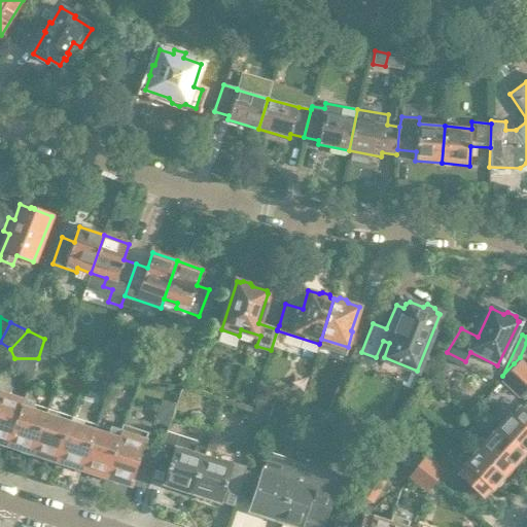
[(526,363),(520,357),(514,363),(526,377),(526,363)]
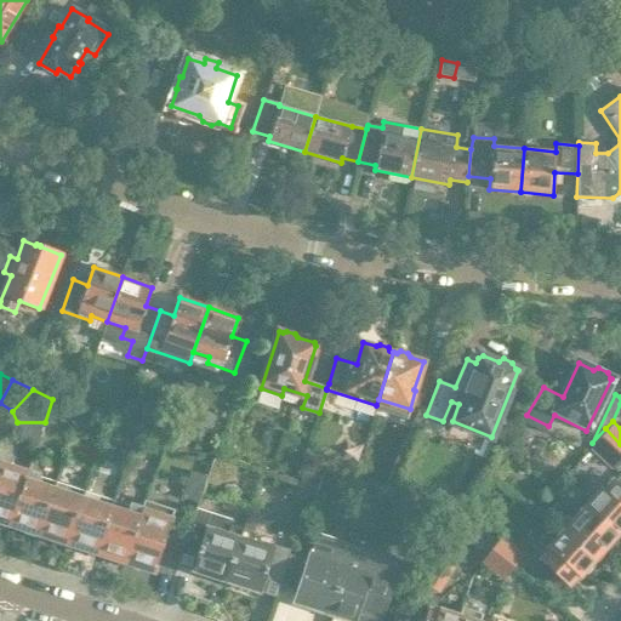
[(38,444),(45,422),(17,422),(12,436),(38,444)]
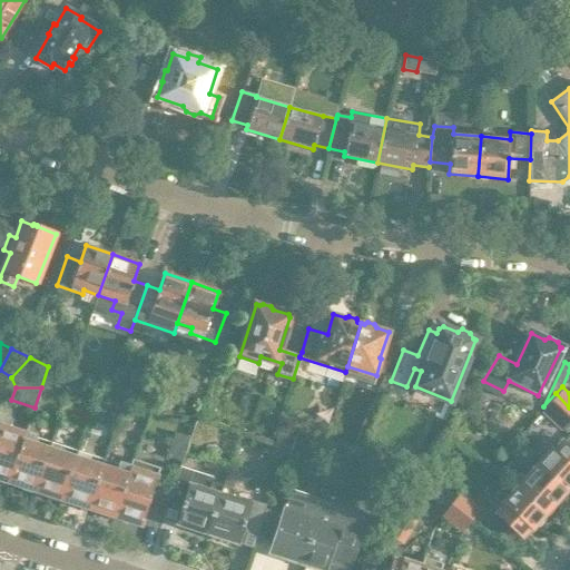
[(163,393),(156,408),(169,413),(175,399),(163,393)]
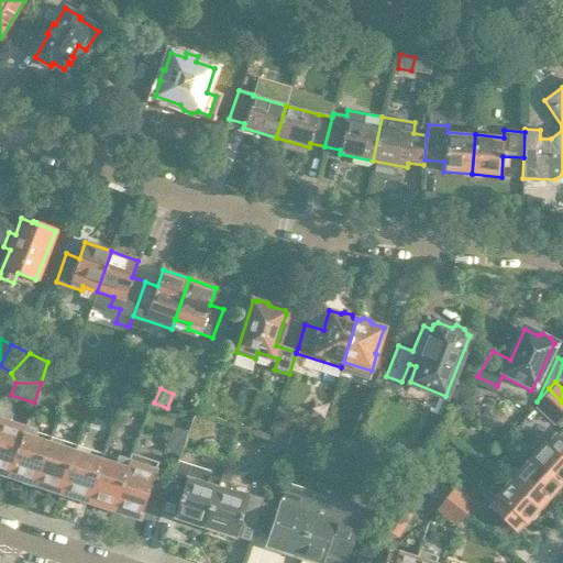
[(562,411),(562,403),(549,388),(537,401),(555,420),(562,411)]
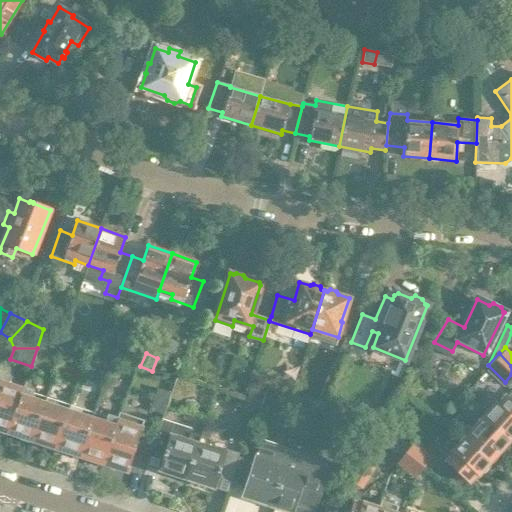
[(10,433),(24,390),(0,382),(0,432),(8,436),(9,433),(10,433)]
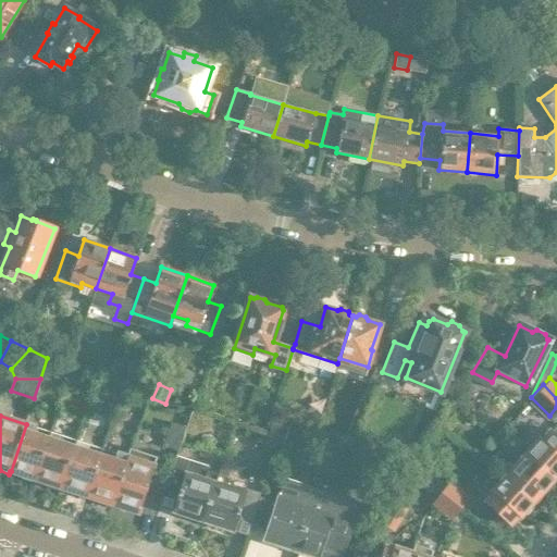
[(450,417),(442,425),(450,432),(458,423),(450,417)]
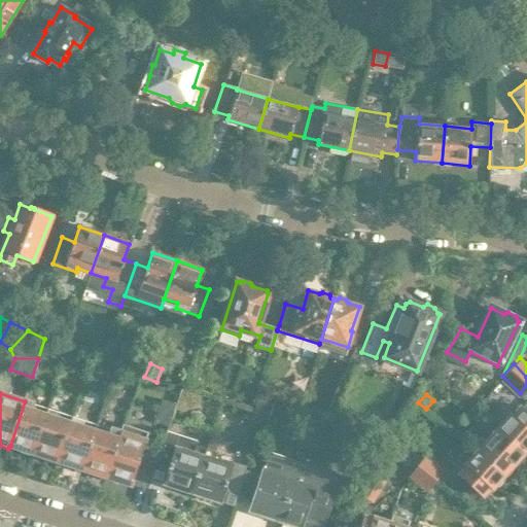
[(164,397),(157,414),(171,418),(174,409),(176,401),(164,397)]
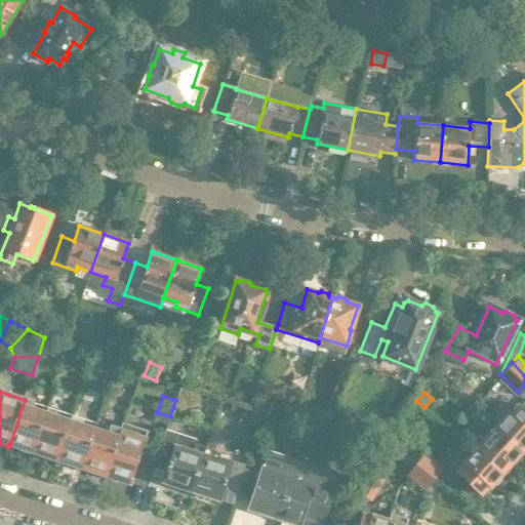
[(37,453),(51,409),(25,400),(10,444),(17,446),(16,449),(28,453),(32,454),(33,451),(37,453)]
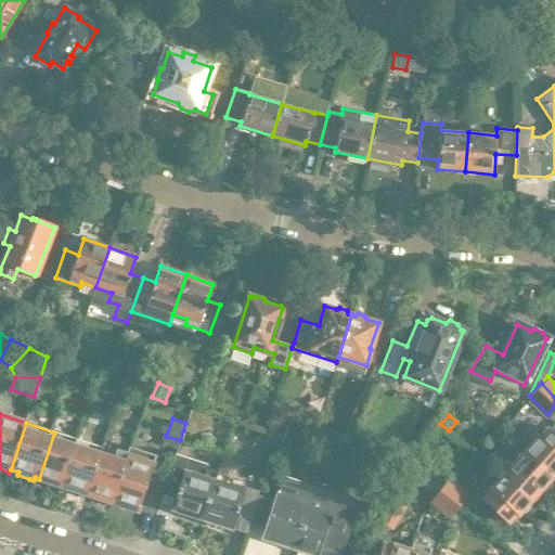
[(554,437),(545,428),(526,451),(553,476),(554,475),(554,437)]
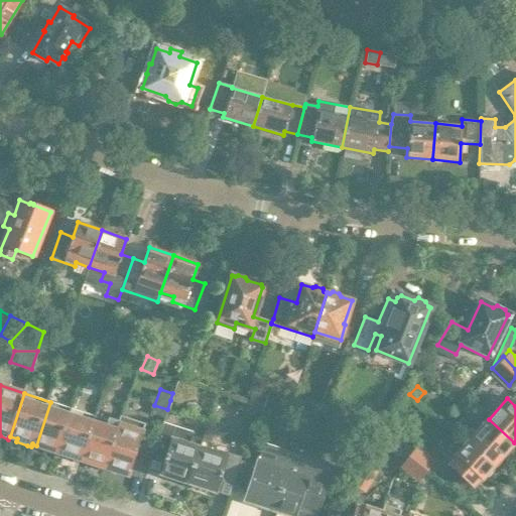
[(58,456),(74,409),(50,402),(36,445),(40,446),(39,449),(58,456)]
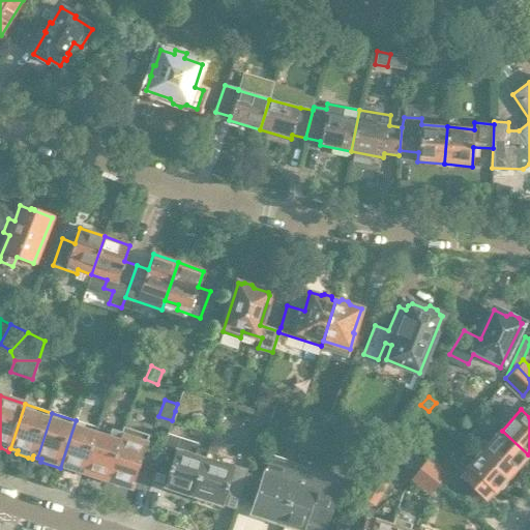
[(81,471),(95,427),(76,420),(60,468),(72,472),(74,469),(81,471)]
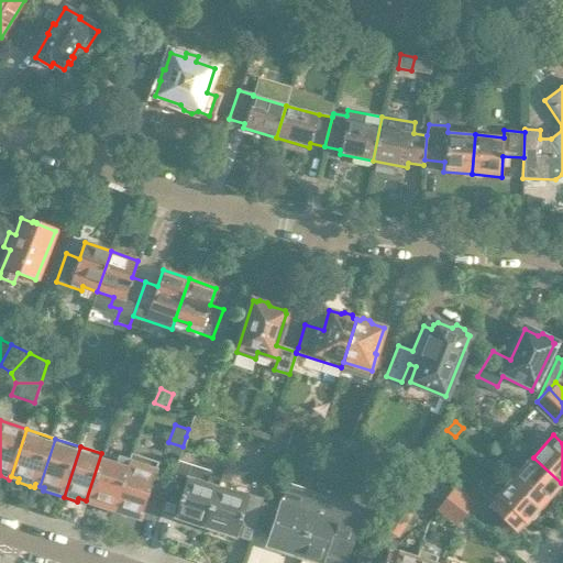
[(212,466),(214,455),(183,449),(180,459),(212,466)]
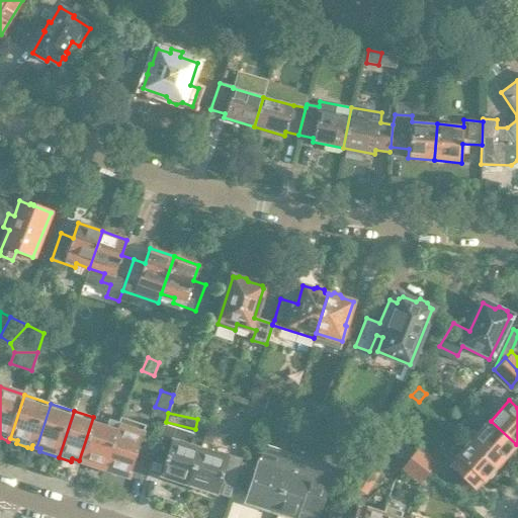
[(103,468),(117,425),(93,417),(79,460),(80,461),(79,463),(95,468),(96,466),(103,468)]
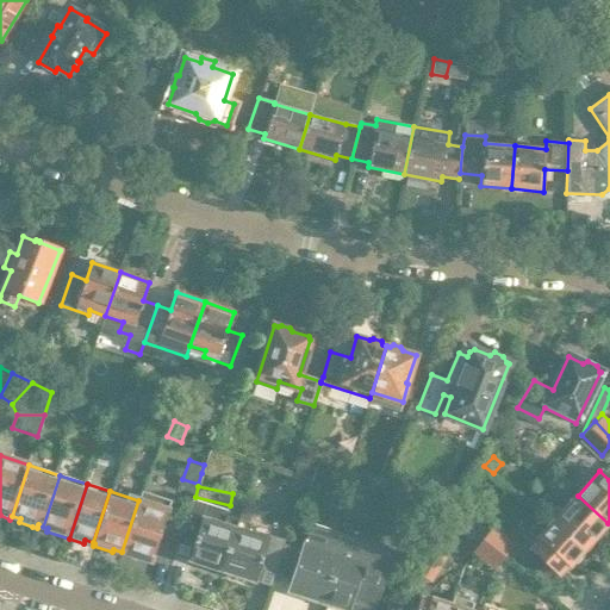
[(151,561),(172,500),(142,491),(138,500),(122,552),(123,552),(122,555),(150,565),(151,561)]
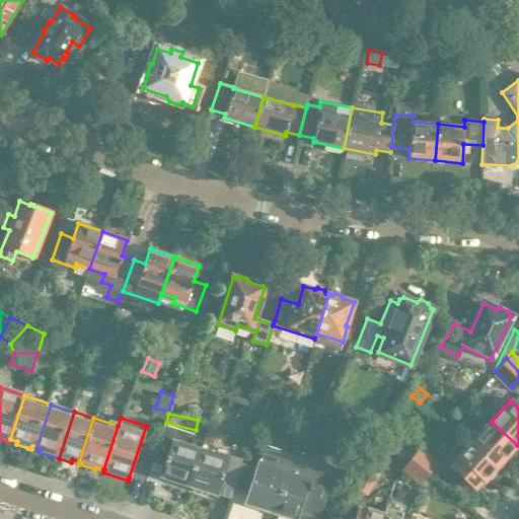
[(517,445),(492,422),(479,435),(473,429),(466,437),(472,442),(471,443),(497,466),(502,461),(506,462),(512,455),(511,452),(517,445)]
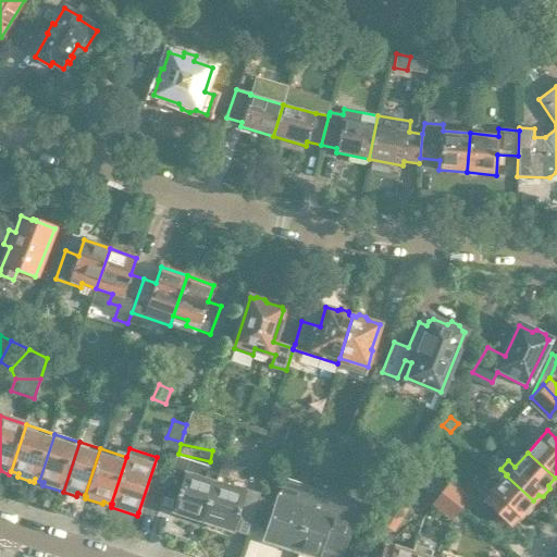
[(209,467),(175,456),(162,496),(175,500),(172,512),(173,512),(202,521),(218,475),(218,474),(217,473),(217,474),(207,471),(209,467)]
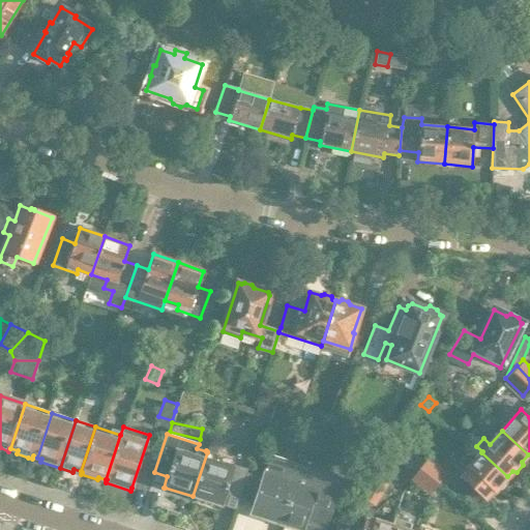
[(217,455),(207,452),(193,496),(221,505),(221,506),(222,506),(225,495),(238,499),(246,473),(247,469),(233,465),(232,468),(215,463),(217,455)]
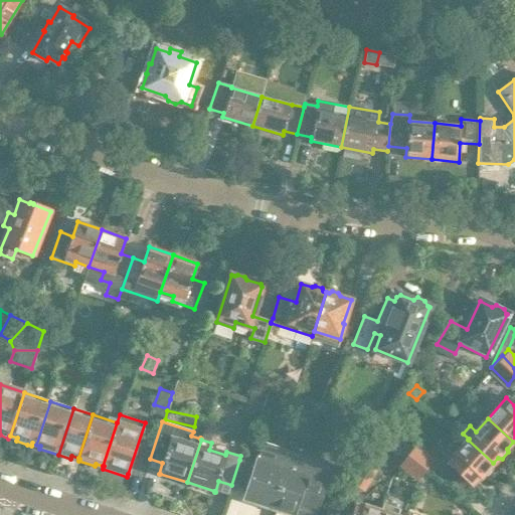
[(493,463),(468,440),(448,463),(473,486),(483,475),(486,476),(492,469),(491,466),(493,463)]
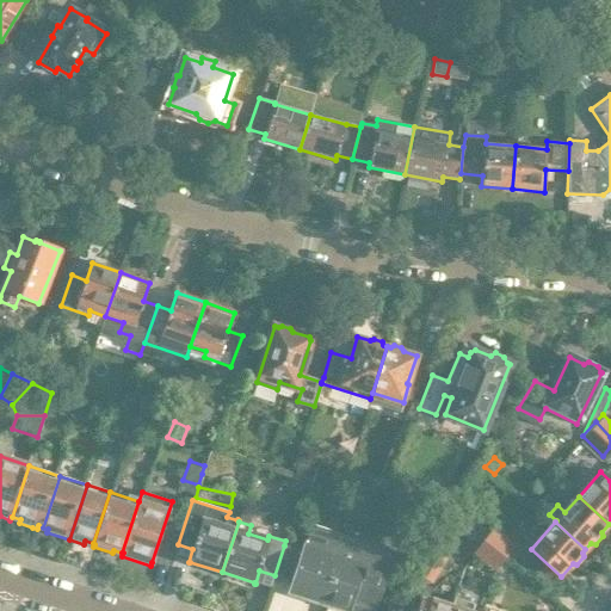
[(343,610),(374,610),(386,578),(394,550),(312,524),(303,551),(284,545),(275,575),(294,581),(291,587),(328,599),(327,606),(343,610)]
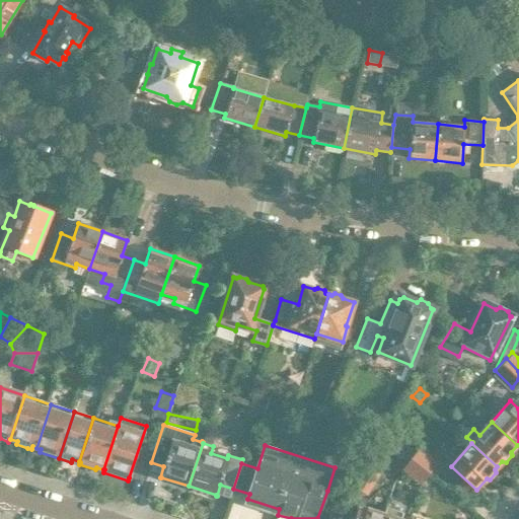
[(420,448),(412,459),(429,471),(437,461),(428,455),(420,448)]
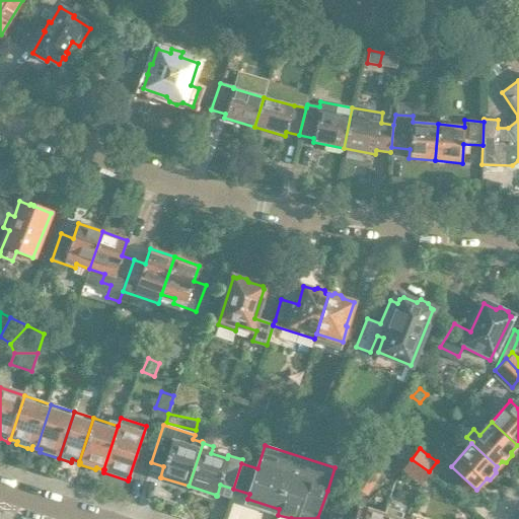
[(429,471),(412,459),(403,469),(421,483),(421,482),(429,471)]
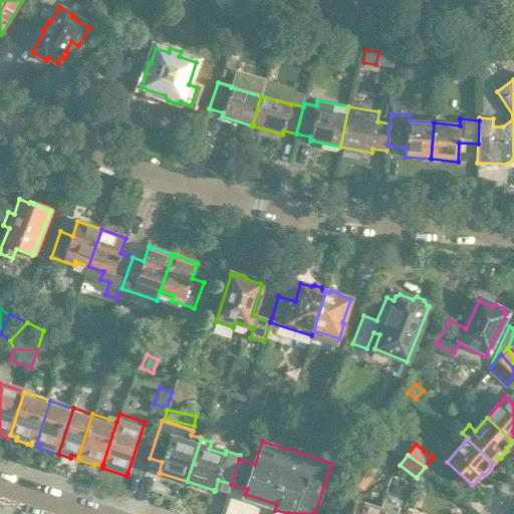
[(364,492),(377,470),(363,462),(350,483),(364,492)]
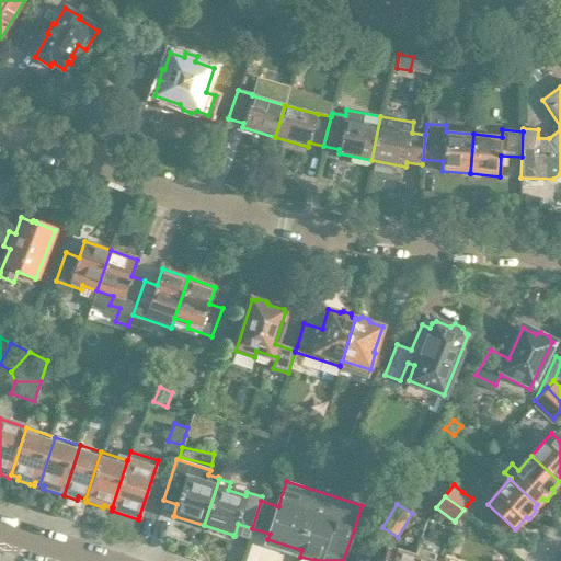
[(388,549),(384,560),(412,560),(414,557),(388,549)]
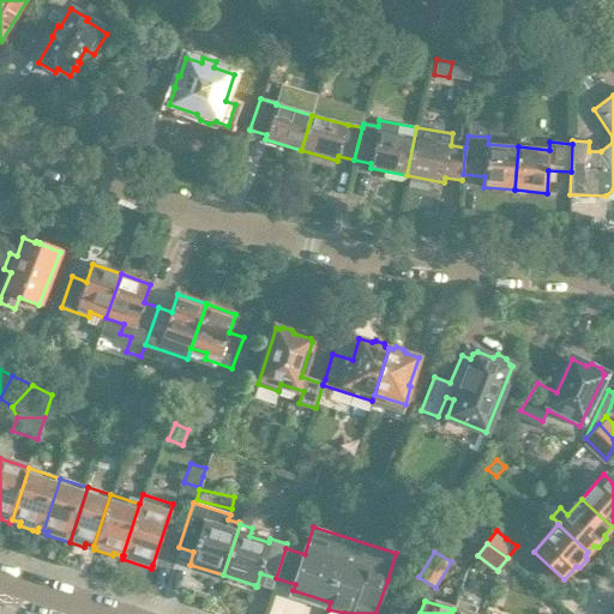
[(453,609),(451,613),(474,613),(476,607),(456,601),(453,609)]
